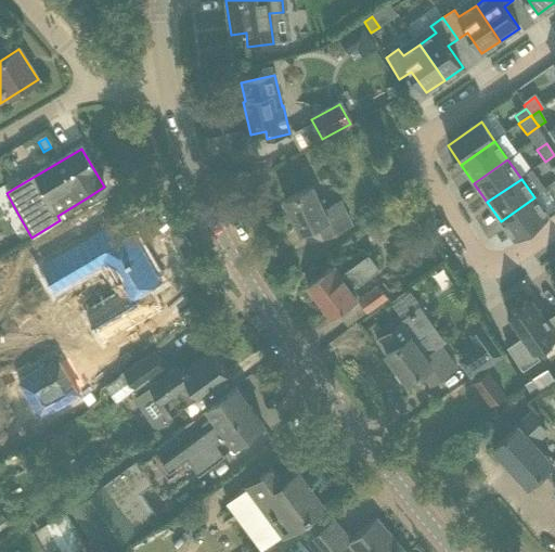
[(324,208),(313,188),(284,202),(300,233),(315,226),(323,240),(351,226),(339,201),(324,208)]
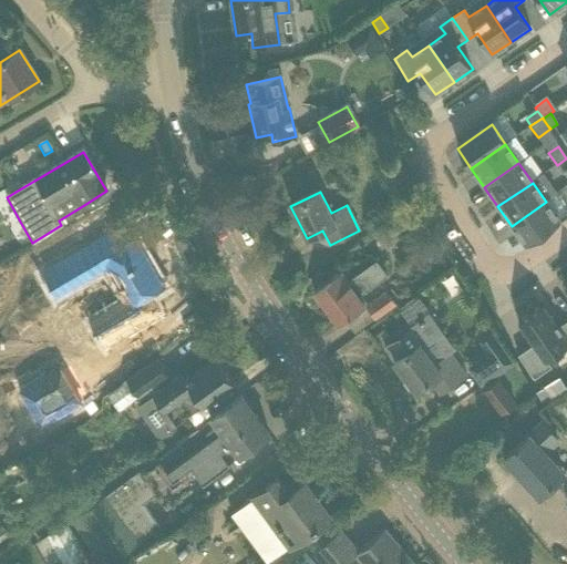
[(559,222),(546,202),(512,226),(525,246),(559,222)]
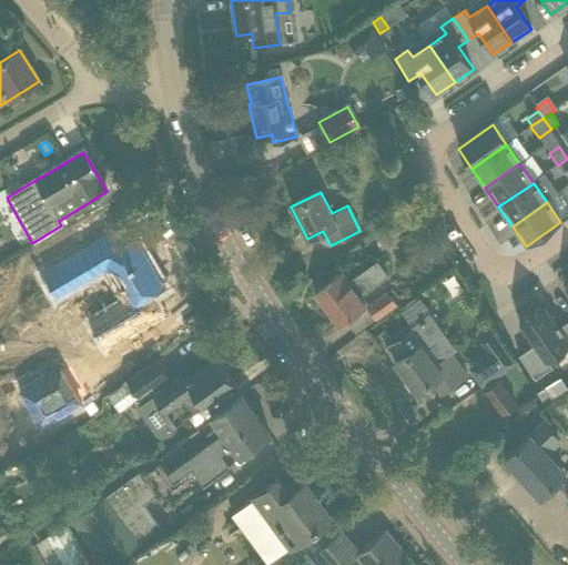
[(416,213),(409,224),(426,233),(432,221),(416,213)]
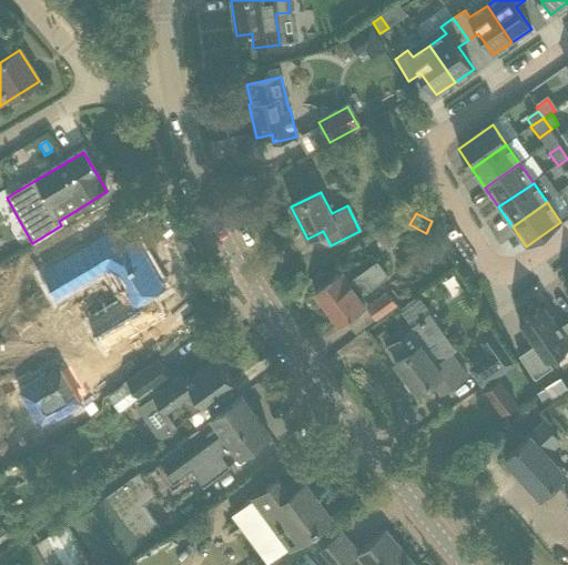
[(113,235),(47,276),(48,278),(52,275),(66,296),(111,268),(132,301),(120,309),(125,319),(118,324),(124,335),(110,344),(111,345),(162,314),(151,296),(161,291),(152,278),(151,275),(156,272),(137,239),(122,248),(113,235)]
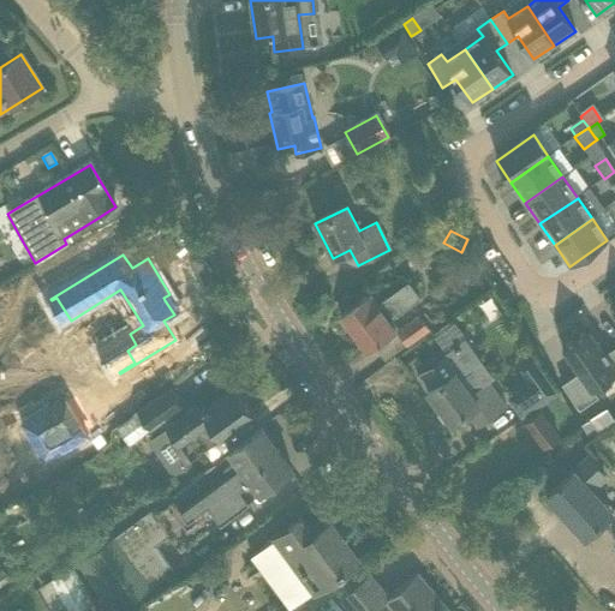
[(388,322),(418,299),(407,283),(376,306),(370,297),(340,318),(365,353),(394,331),(388,322)]
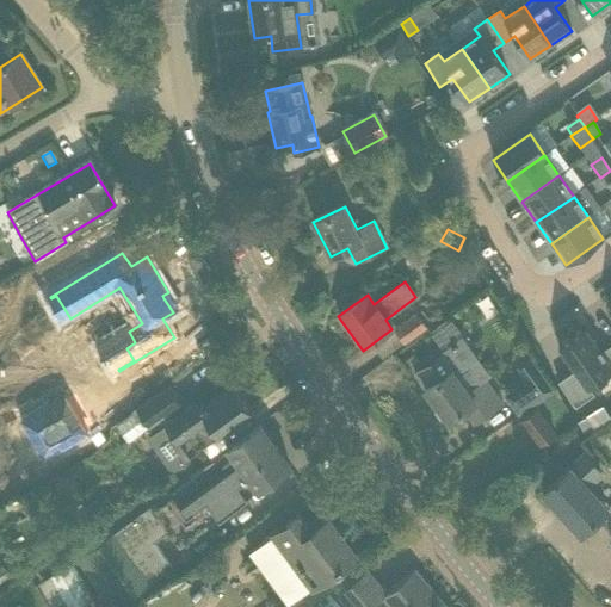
[(395,332),(406,345),(425,329),(414,316),(395,332)]
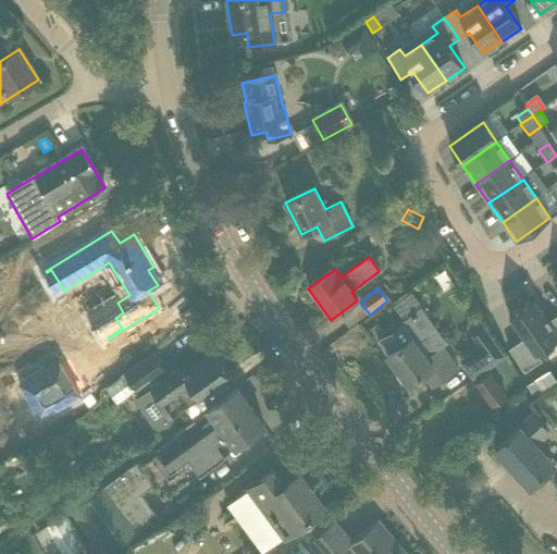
[(536,355),(556,340),(556,335),(548,322),(533,302),(508,318),(523,340),(508,351),(524,373),(542,361),(536,355)]
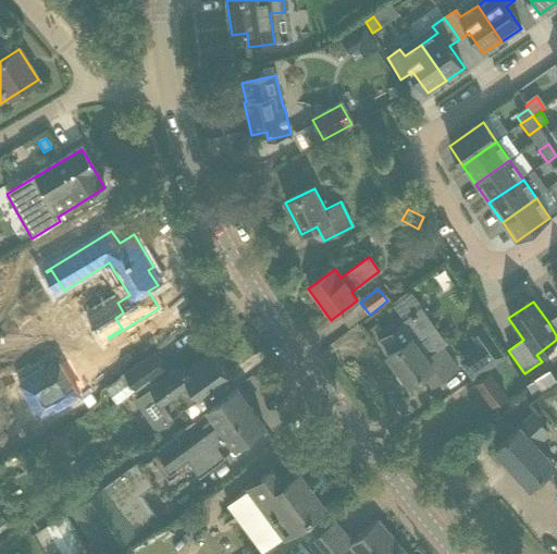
[(378,342),(388,356),(386,357),(408,385),(421,376),(432,389),(457,370),(440,346),(428,357),(415,340),(417,337),(405,321),(378,342)]
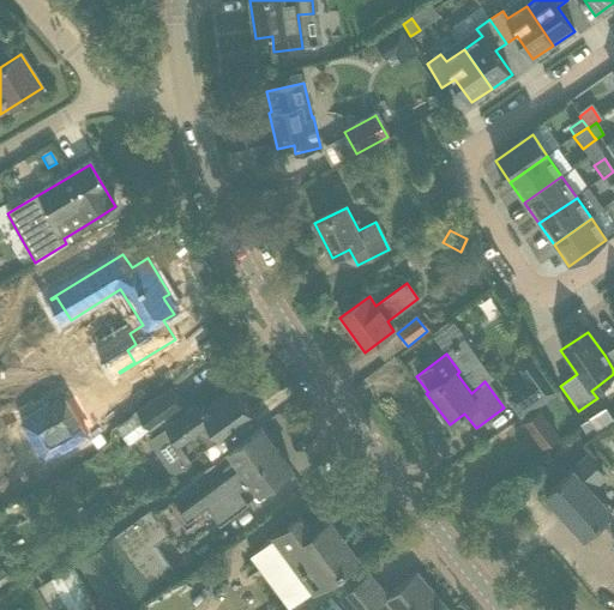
[(531,362),(518,372),(541,403),(554,393),(531,362)]
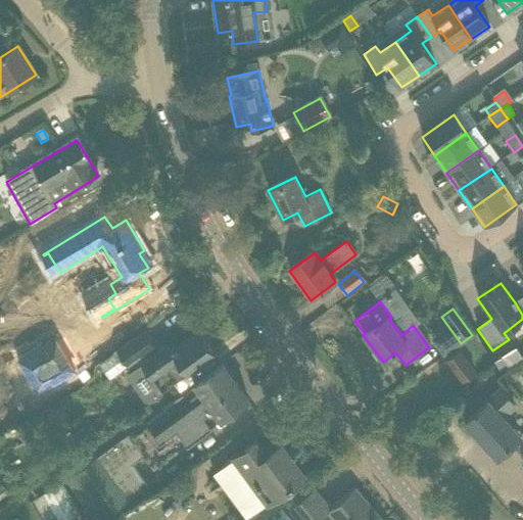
[(73,328),(35,350),(54,383),(92,361),(73,328)]
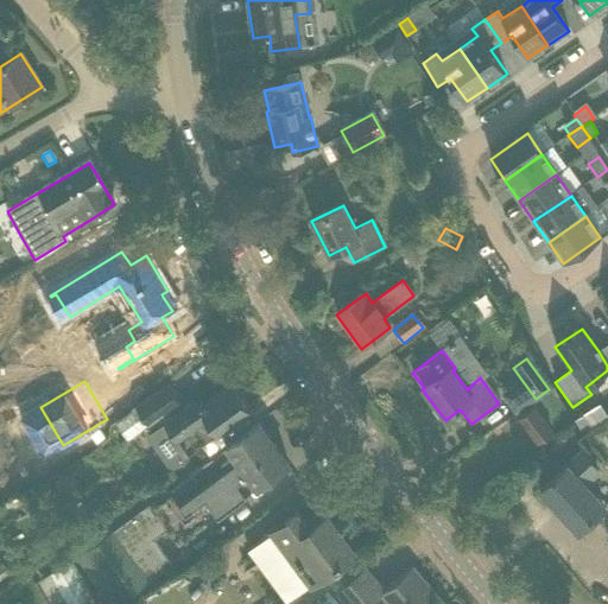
[(133,411),(147,430),(179,406),(165,387),(133,411)]
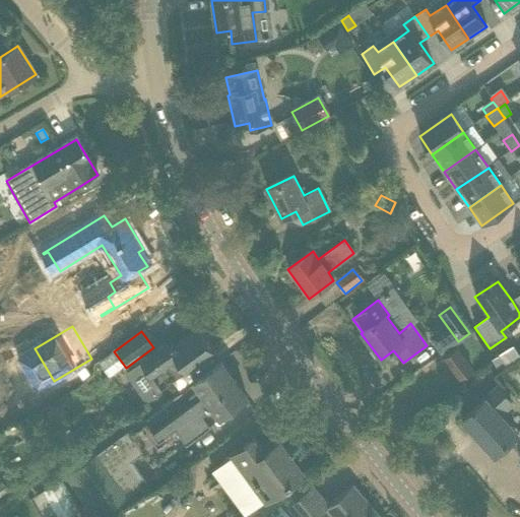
[(125,375),(145,403),(161,392),(151,380),(175,361),(186,374),(213,353),(197,331),(171,351),(166,344),(125,375)]
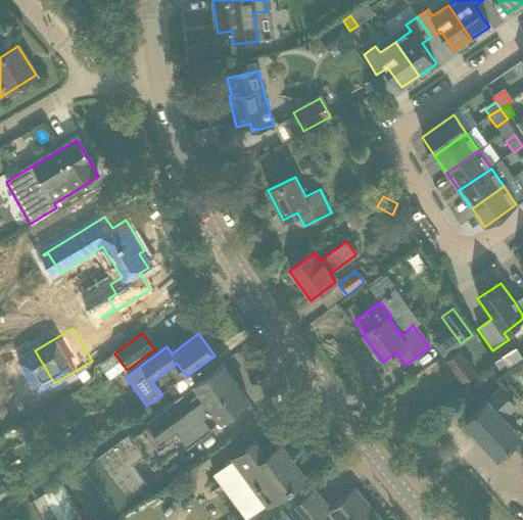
[(445,362),(462,383),(475,374),(459,351),(445,362)]
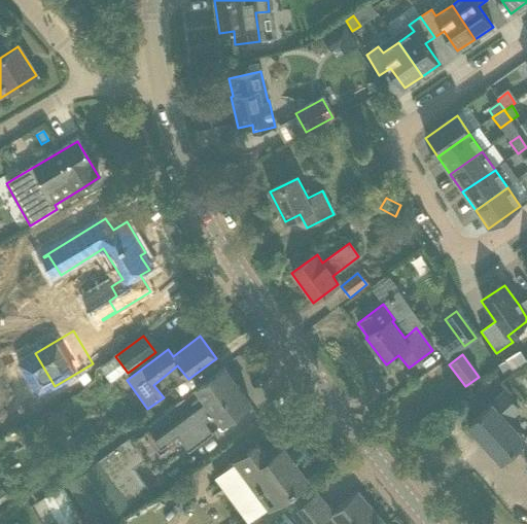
[(504,362),(497,367),(502,376),(511,372),(504,362)]
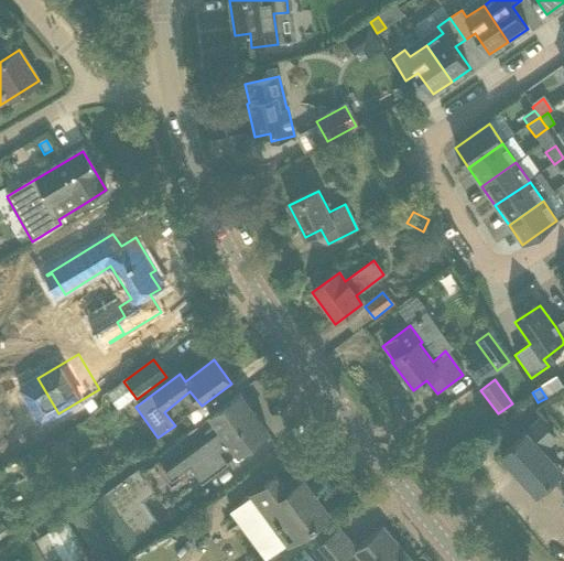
[(236,454),(249,444),(267,432),(239,395),(138,468),(154,492),(184,471),(194,484),(235,453),(236,454)]
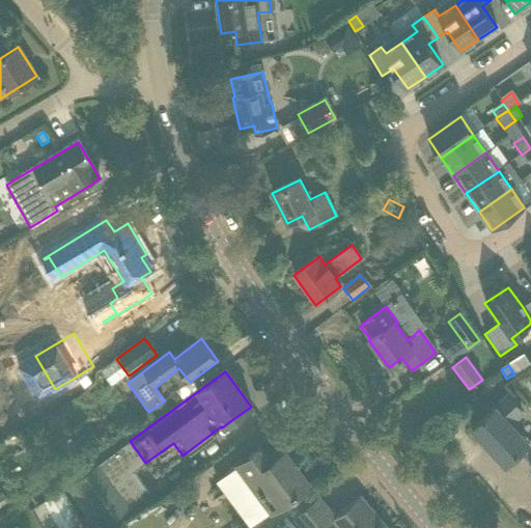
[(513,425),(524,415),(506,397),(471,429),(505,466),(530,443),(513,425)]
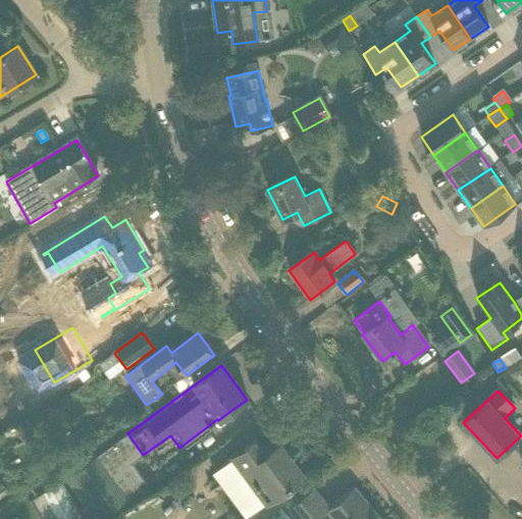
[(143,455),(127,433),(64,479),(94,518),(101,518),(127,499),(147,485),(131,464),(143,455)]
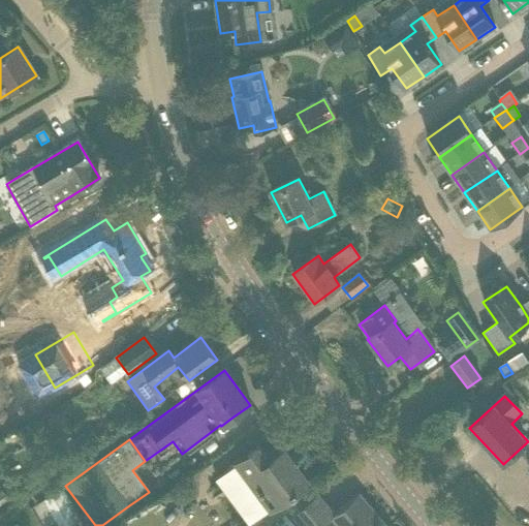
[(250,525),(308,483),(284,451),(268,462),(257,449),(235,467),(215,481),(248,525),(250,525)]
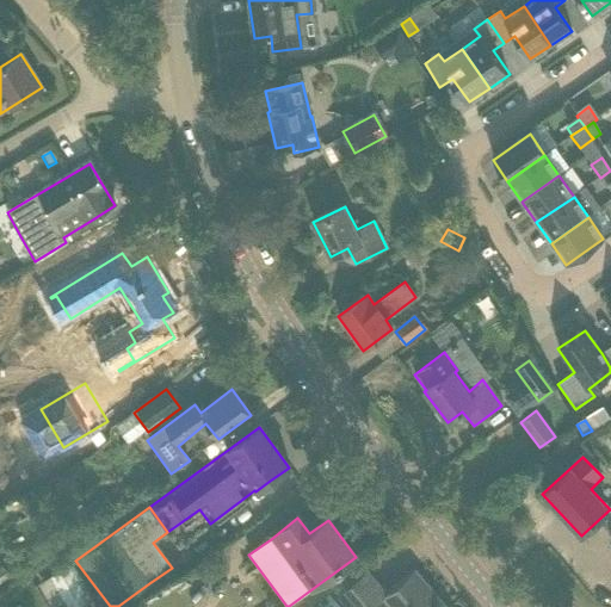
[(50,577),(66,606),(96,606),(73,564),(50,577)]
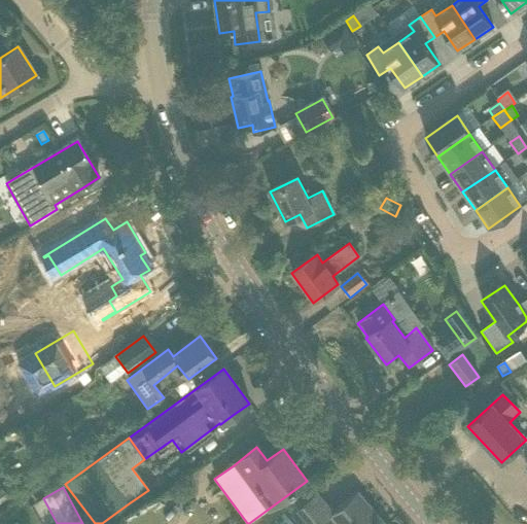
[(383,523),(357,493),(332,514),(315,493),(290,515),(296,523),(320,523),(328,517),(334,523),(383,523)]
